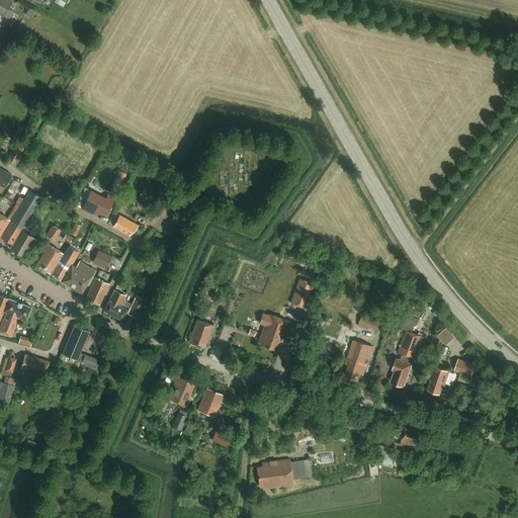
[(6,11),(11,2),(7,0),(0,0),(0,16),(6,20),(10,13),(6,11)]
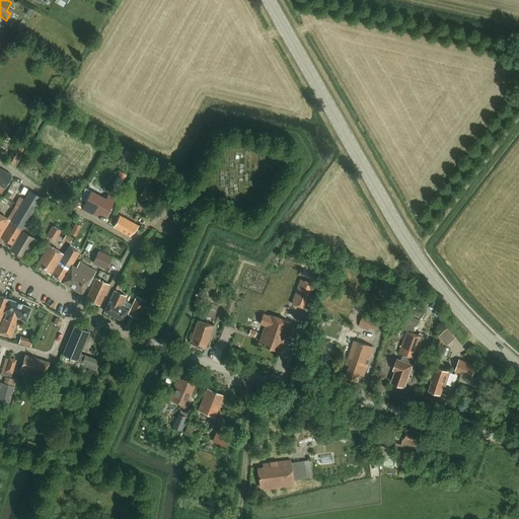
[(29,8),(25,14),(30,17),(34,11),(29,8)]
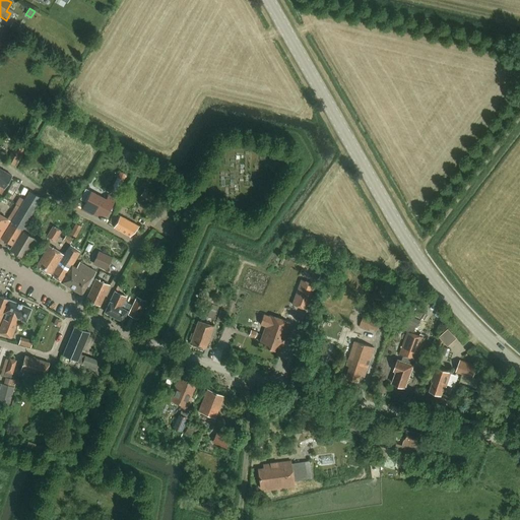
[(22,29),(12,22),(8,28),(18,35),(22,29)]
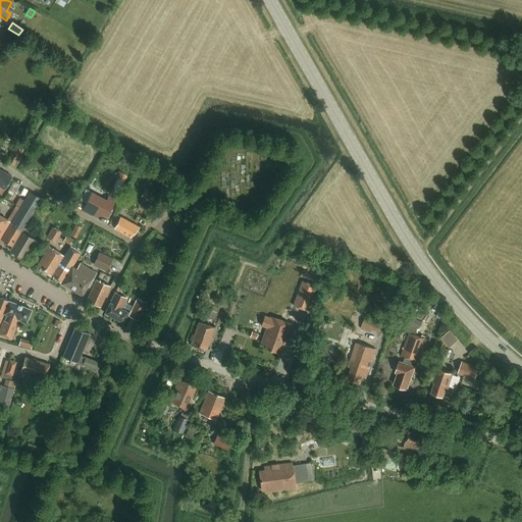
[(225,150),(232,146),(229,141),(222,145),(225,150)]
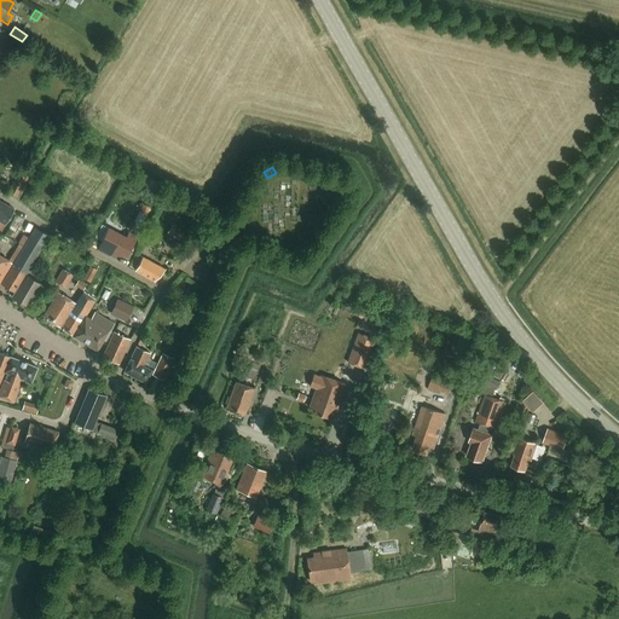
[(21,169),(7,194),(15,197),(28,173),(21,169)]
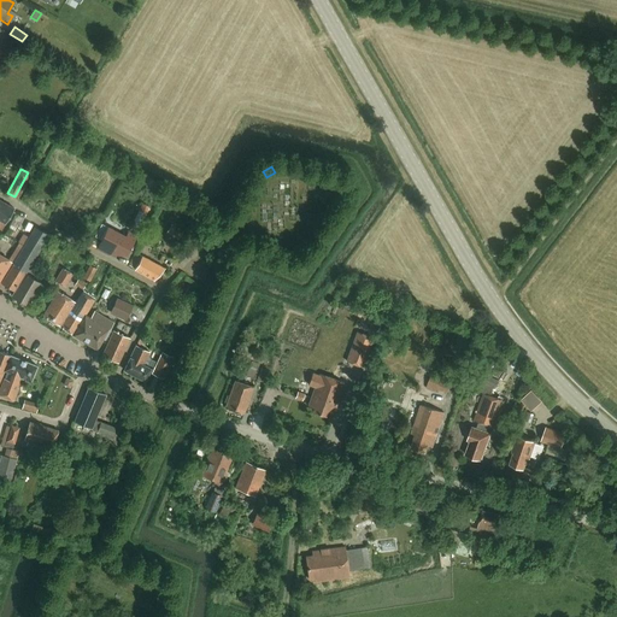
[(0,221),(5,224),(15,209),(0,199),(0,221)]
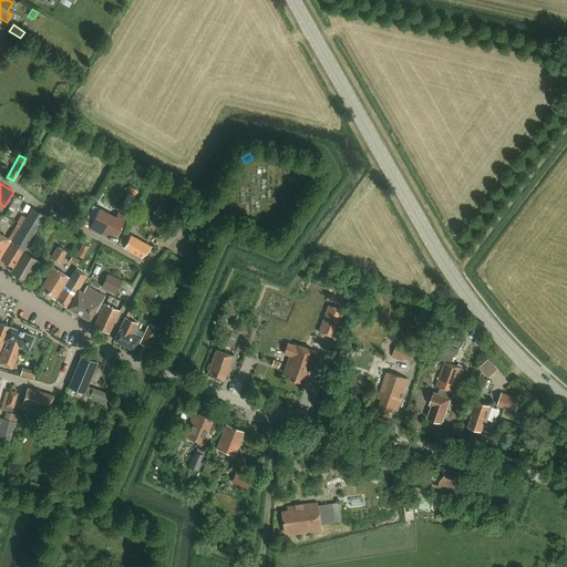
[(115,217),(100,209),(94,206),(86,218),(93,222),(90,229),(99,234),(107,235),(109,232),(114,235),(116,235),(126,217),(119,213),(115,217)]
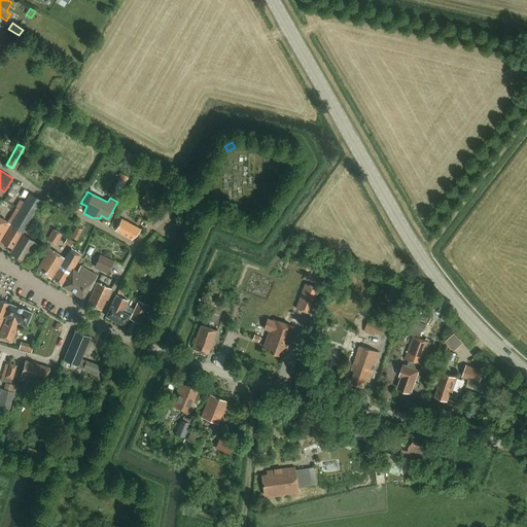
[(152,205),(156,198),(147,191),(142,199),(152,205)]
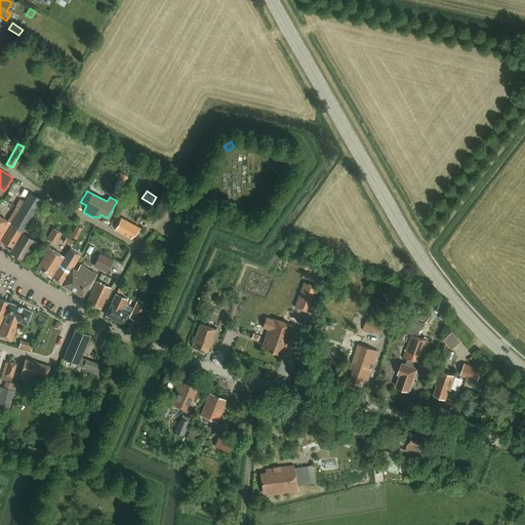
[(19,208),(1,242),(11,248),(9,252),(24,260),(35,241),(21,233),(40,200),(29,193),(24,201),(18,198),(14,205),(19,208)]
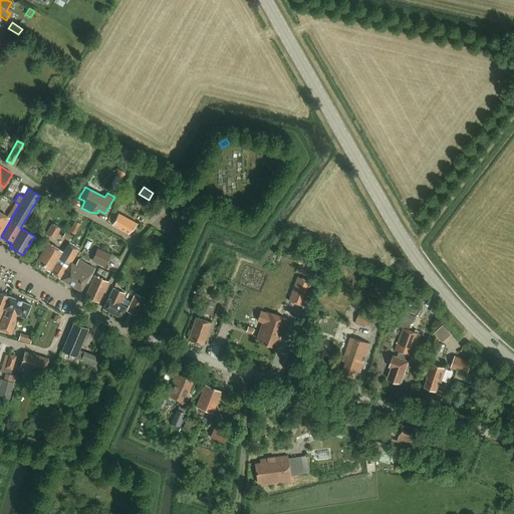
[(41,220),(50,204),(45,201),(40,210),(37,208),(33,215),(41,220)]
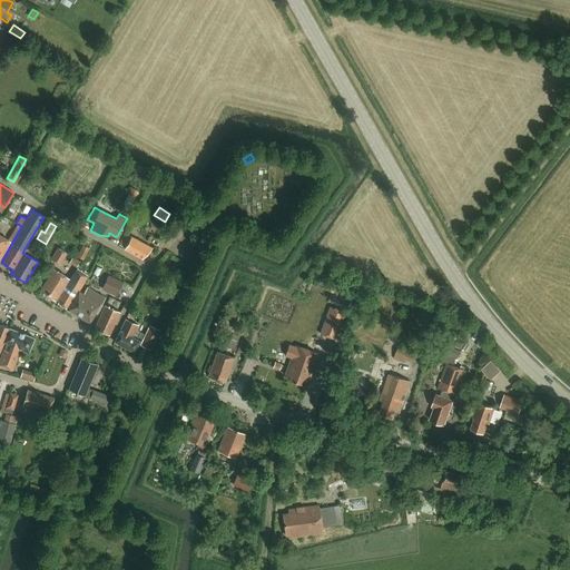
[(143,259),(153,248),(131,237),(126,234),(119,246),(125,248),(125,249),(137,257),(143,259)]
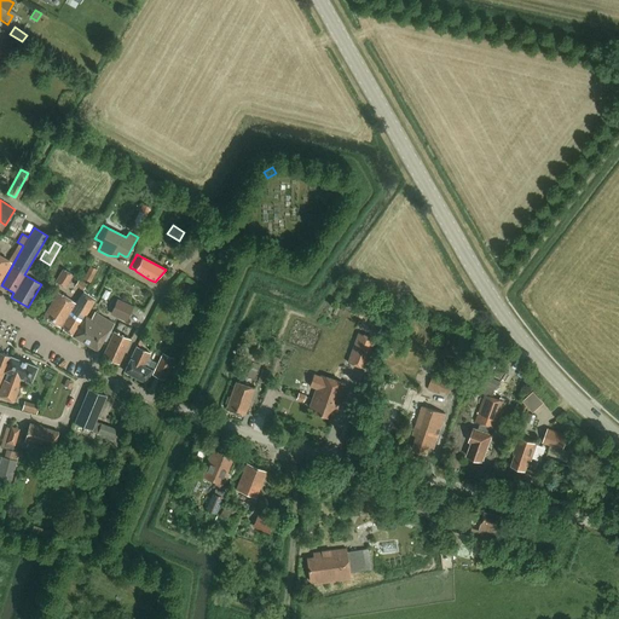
[(90,283),(96,270),(90,266),(82,279),(90,283)]
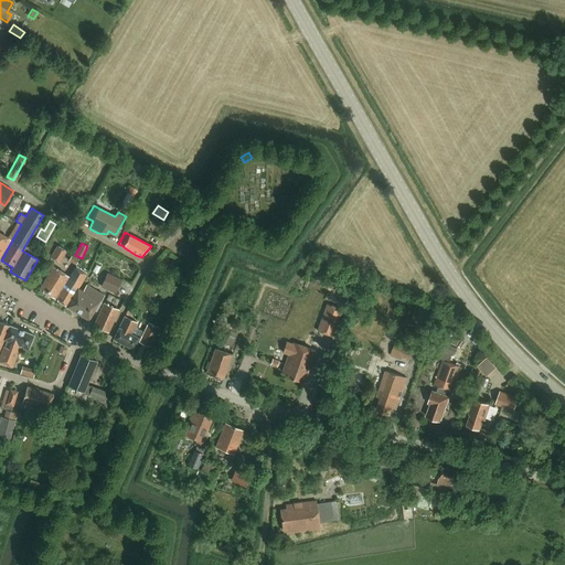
[(57,248),(55,246),(49,257),(51,258),(51,259),(56,264),(57,262),(59,263),(65,253),(64,252),(64,251),(59,247),(57,248)]
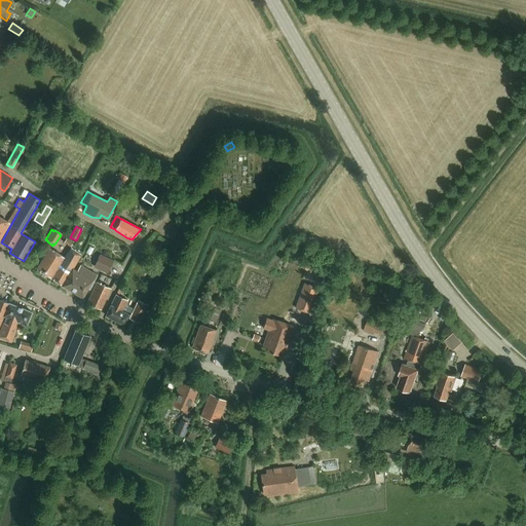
[(70,247),(73,241),(67,237),(64,242),(70,247)]
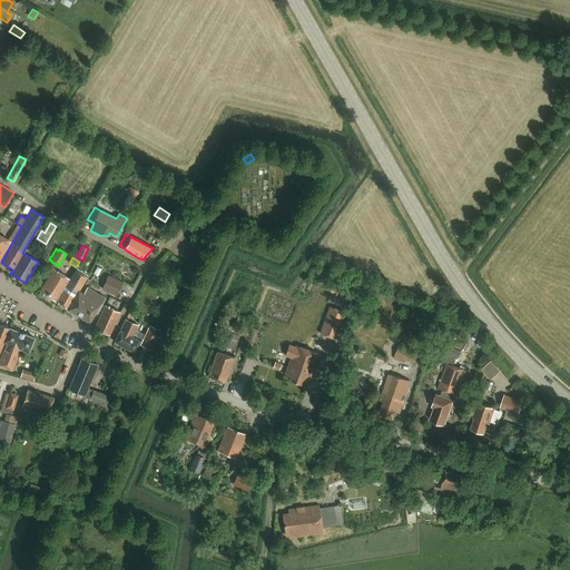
[(75,269),(69,279),(55,303),(66,310),(87,277),(75,269)]
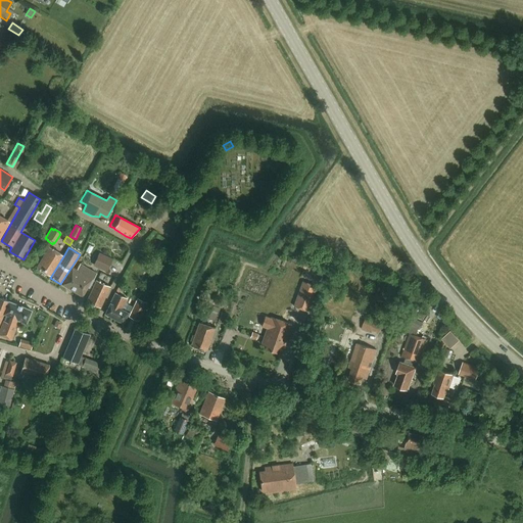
[(49,248),(37,269),(50,278),(63,256),(49,248)]
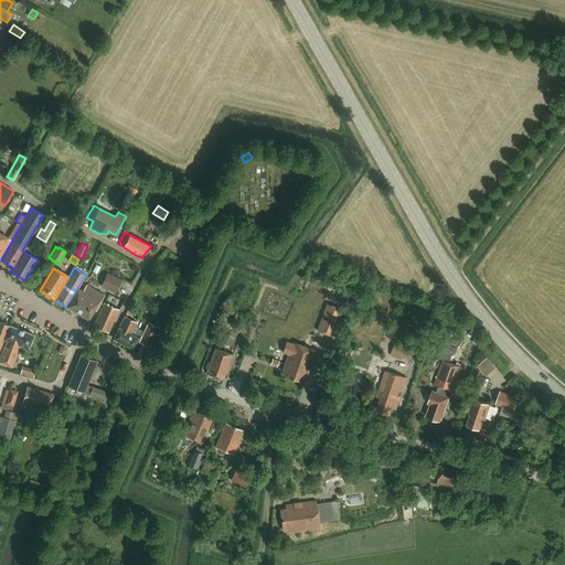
[(116,295),(123,280),(107,273),(100,287),(116,295)]
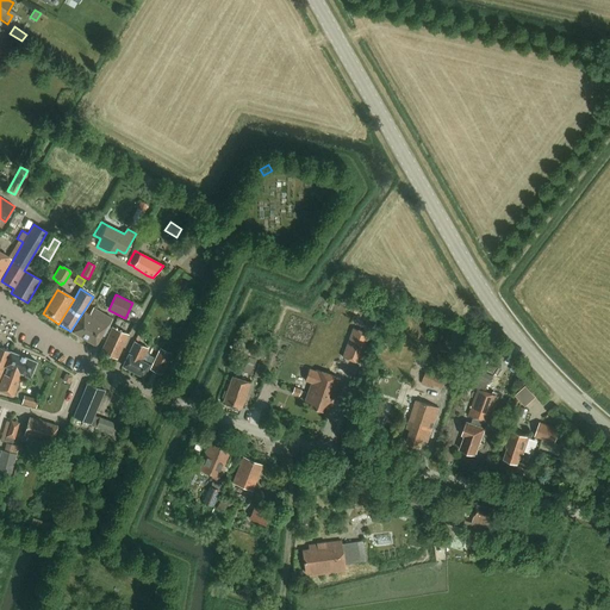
[(92,331),(101,315),(92,309),(88,315),(83,311),(70,331),(87,342),(93,332),(92,331)]
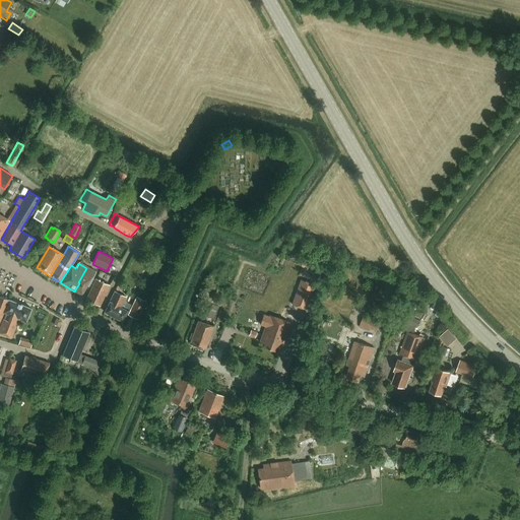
[(87,285),(94,272),(86,268),(78,282),(79,283),(74,291),(80,295),(86,284),(87,285)]
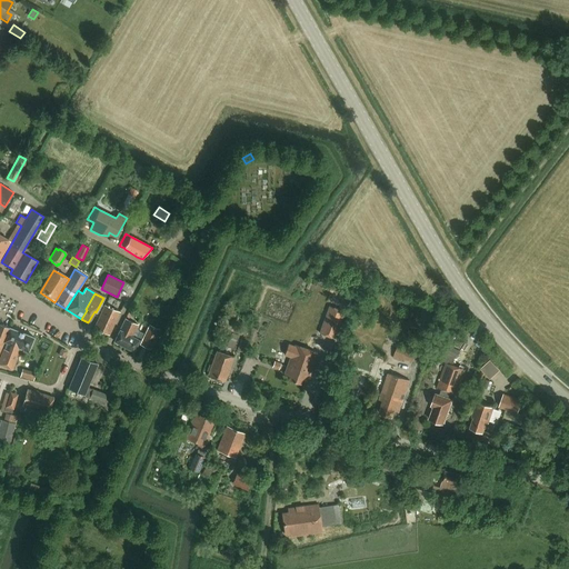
[(109,335),(119,312),(105,306),(93,328),(109,335)]
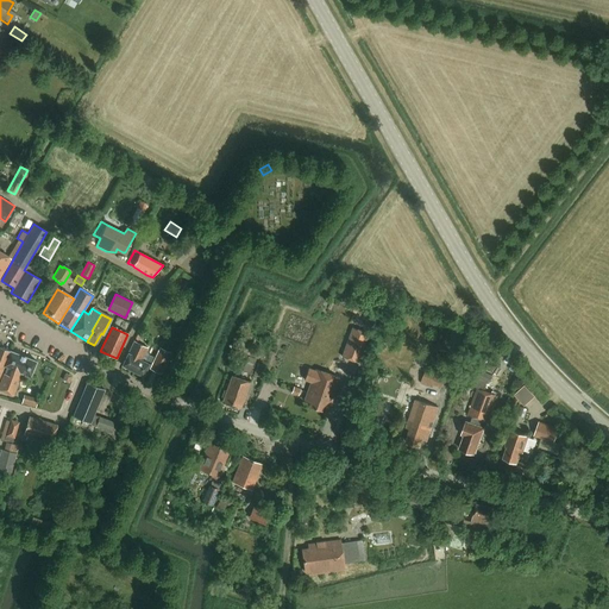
[(368,333),(351,327),(340,356),(357,362),(368,333)]
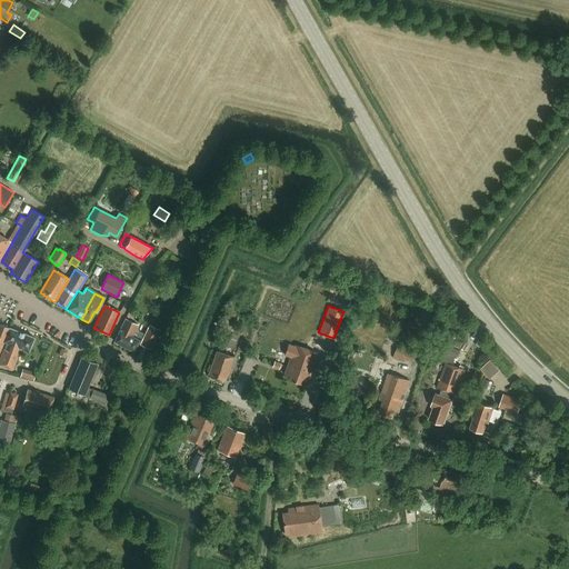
[(125,319),(113,342),(133,351),(139,340),(131,337),(137,326),(125,319)]
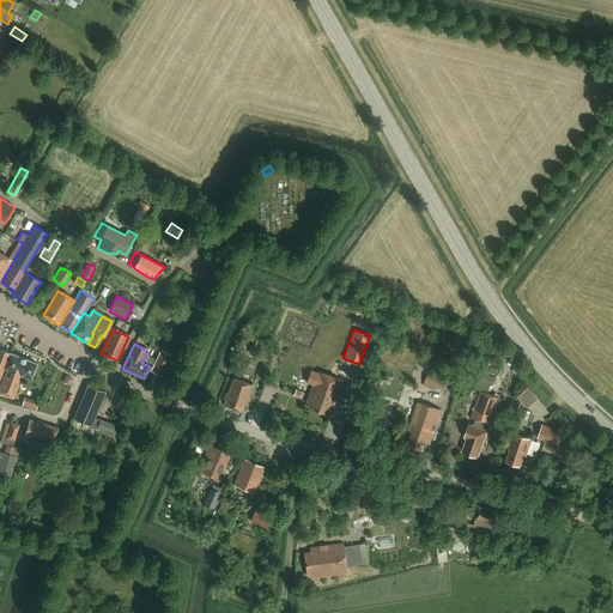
[(0,377),(4,369),(10,353),(0,349),(0,377)]
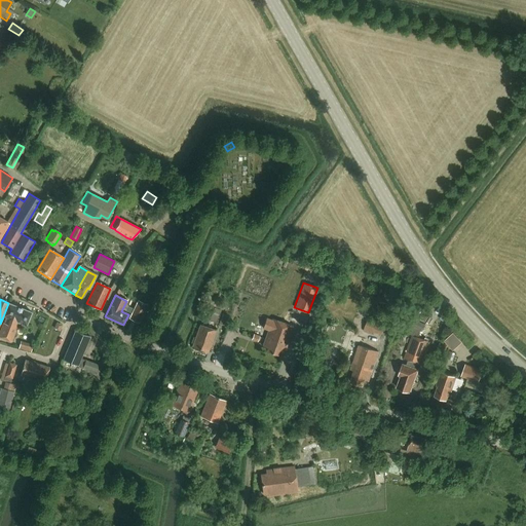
[(139,323),(147,304),(138,300),(129,318),(139,323)]
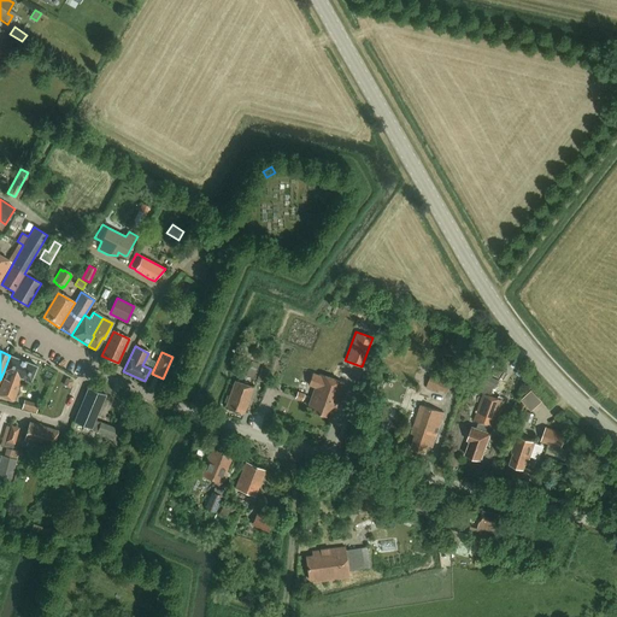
[(10,356),(4,371),(7,372),(0,389),(0,394),(13,400),(22,378),(30,382),(36,366),(10,356)]
